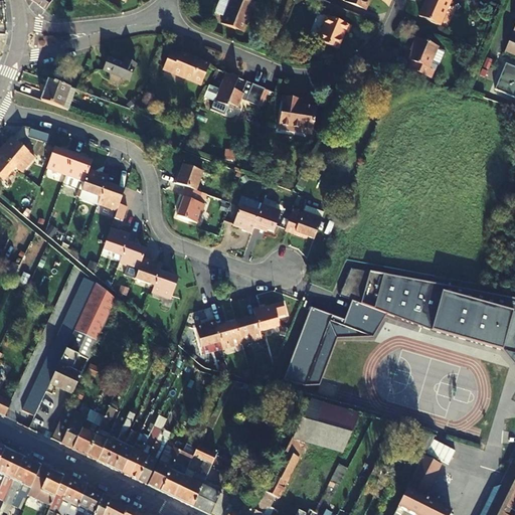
[(32,0),(44,9),(44,10),(45,9),(45,8),(51,0),(32,0)]
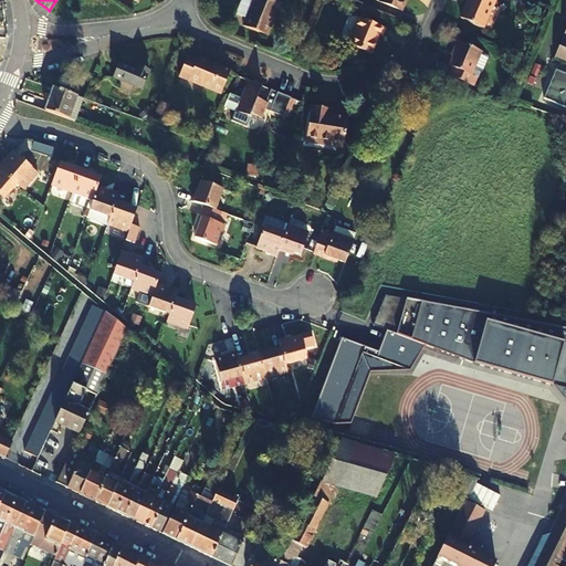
[(251,0),(239,0),(233,17),(243,21),(251,0)]
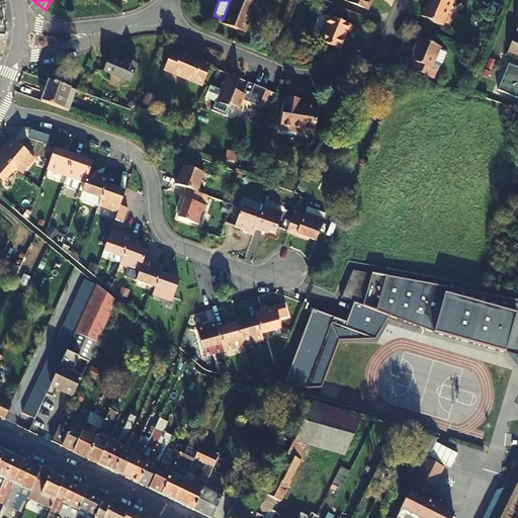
[(230,0),(223,19),(220,25),(242,34),(254,4),(246,1),(246,0),(230,0)]
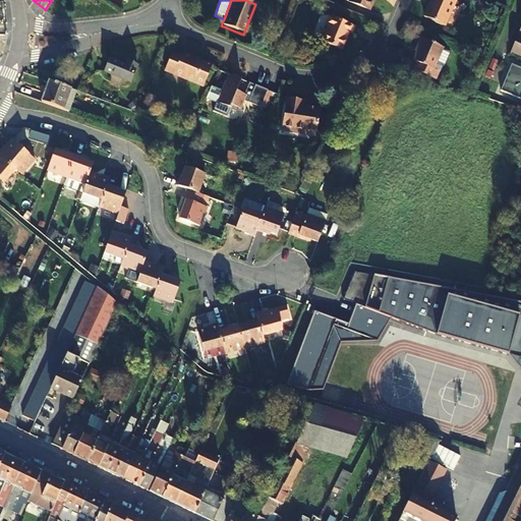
[(369,9),(372,0),(348,0),(349,1),(369,9)]
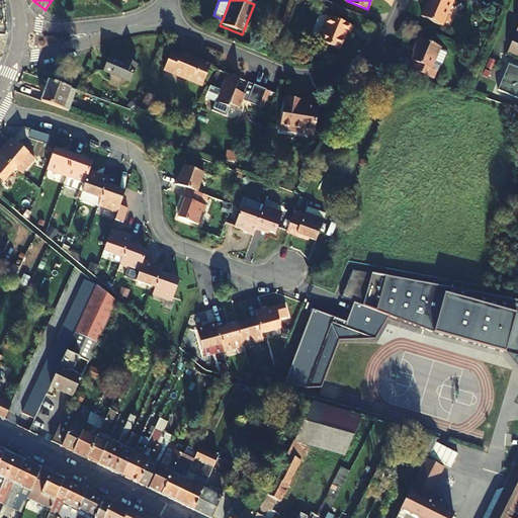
[(443,25),(452,0),(429,0),(422,17),(443,25)]
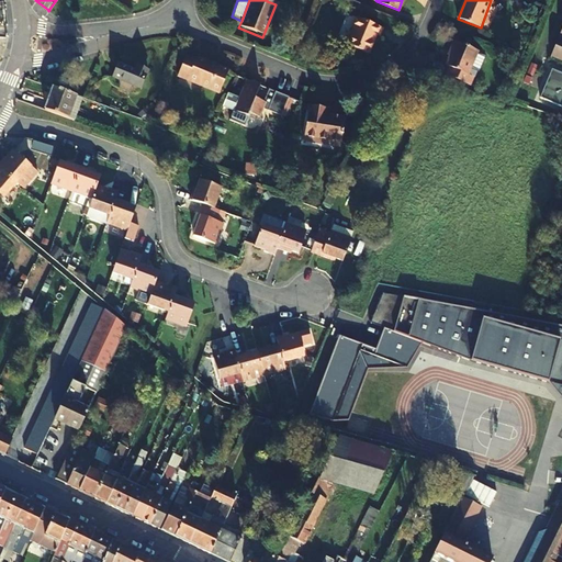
[(36,3),(33,9),(44,17),(47,11),(36,3)]
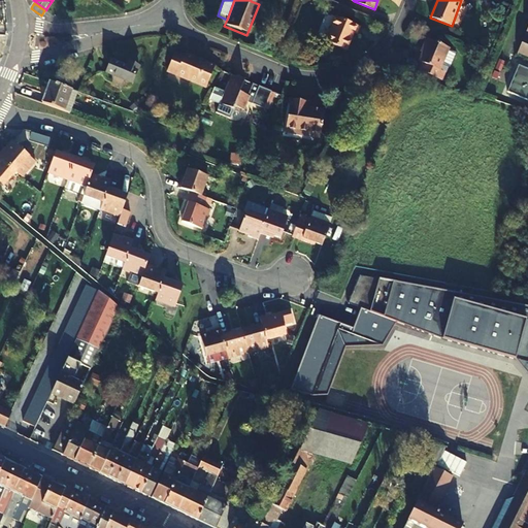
[(359,26),(336,17),(324,46),(343,55),(353,33),(356,34),(359,26)]
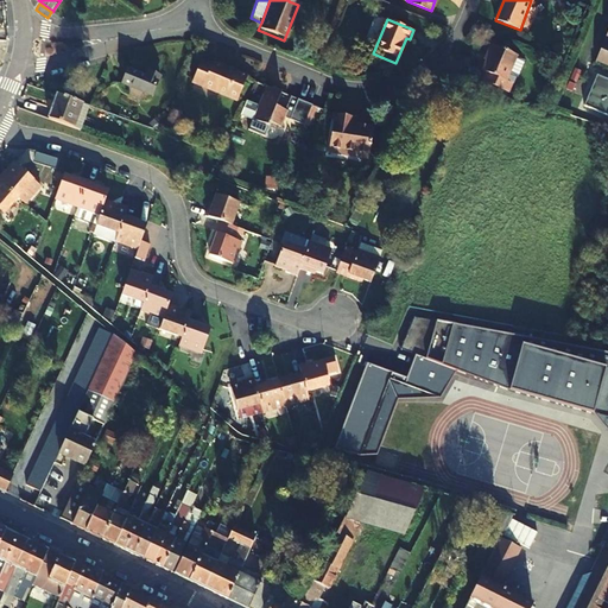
[(607,26),(595,58),(607,63),(607,76),(596,73),(583,103),(607,113),(607,26)]
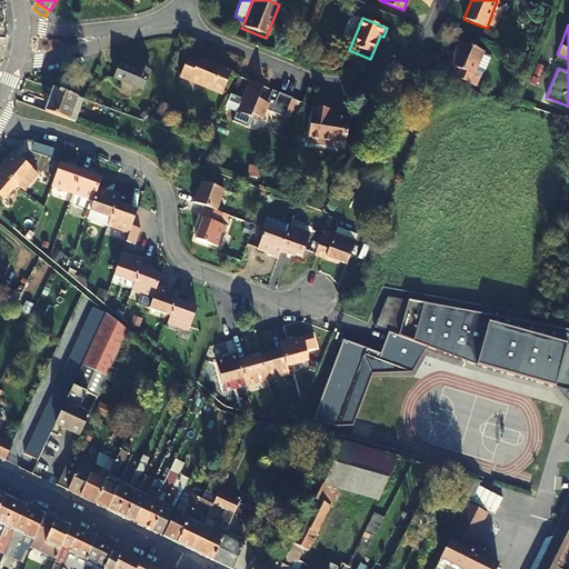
[(472,75),(483,51),(462,41),(451,65),(453,66),(450,75),(473,86),(478,77),(472,75)]
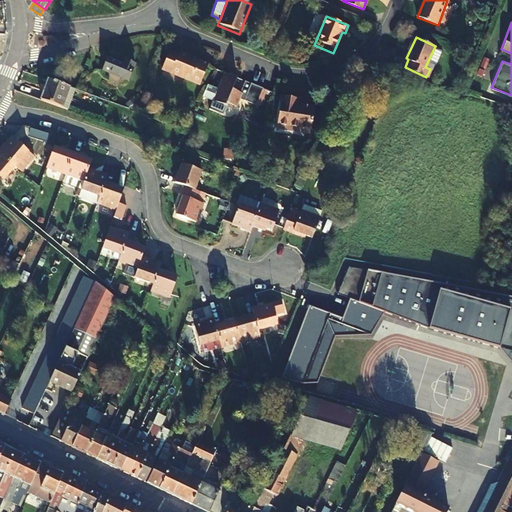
[(168,50),(161,68),(196,82),(205,61),(177,50),(176,53),(168,50)]
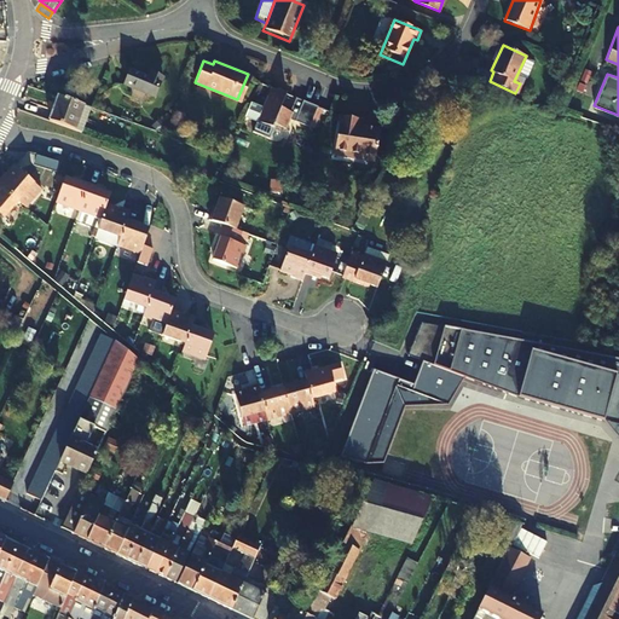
[(128,68),(122,84),(154,96),(161,76),(149,70),(146,75),(128,68)]
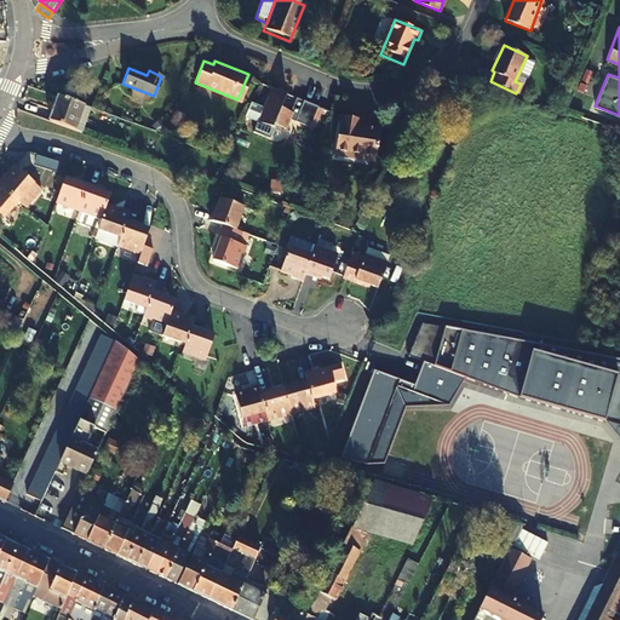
[(285,92),(270,86),(262,107),(250,102),(244,115),(256,120),(251,130),(267,137),(273,122),(277,124),(281,115),(292,120),(294,114),(309,121),(316,104),(296,96),(290,109),(280,104),(285,92)]
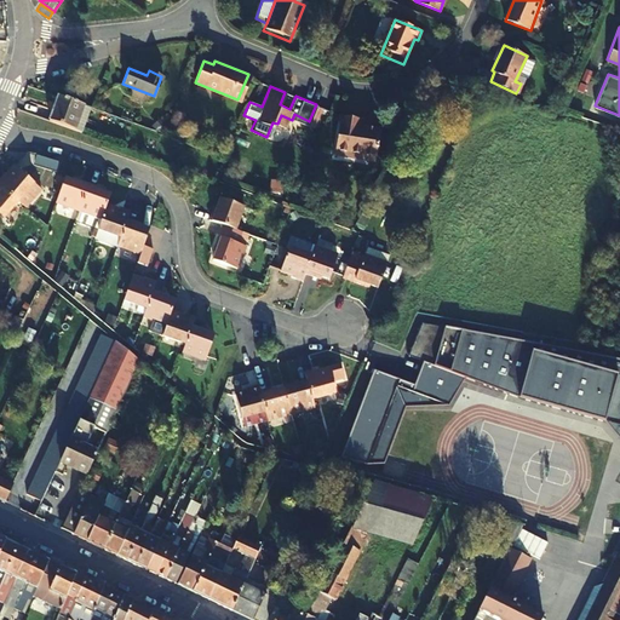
[(49,120),(81,132),(91,108),(89,107),(57,96),(49,120)]
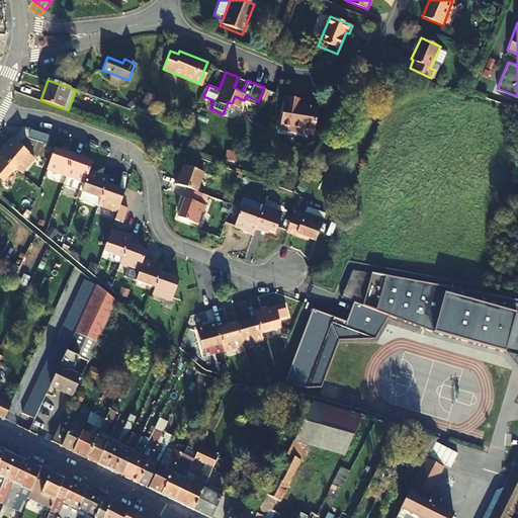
[(278,127),(290,130),(291,125),(315,130),(319,108),(301,105),(303,99),(284,95),(278,127)]
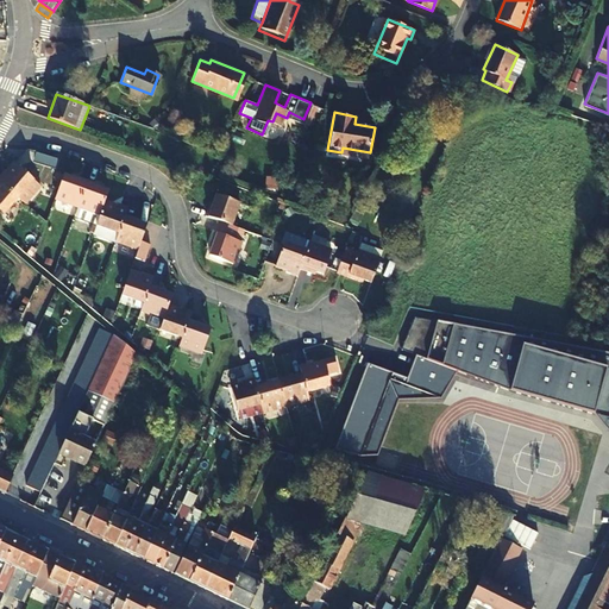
[(343,148),(341,152),(369,158),(370,152),(343,148)]
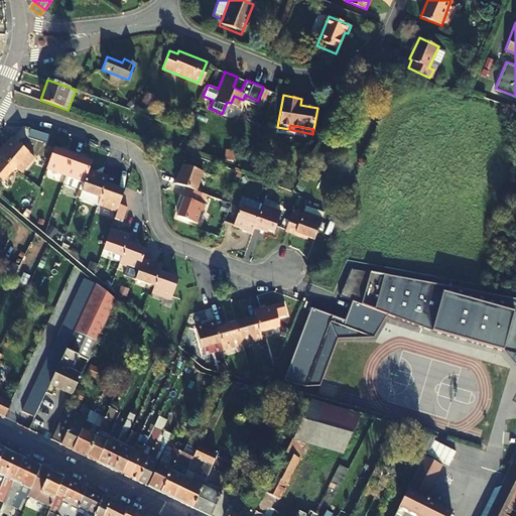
[(0,152),(16,166),(28,151),(12,138),(7,145),(4,143),(0,148),(0,152)]
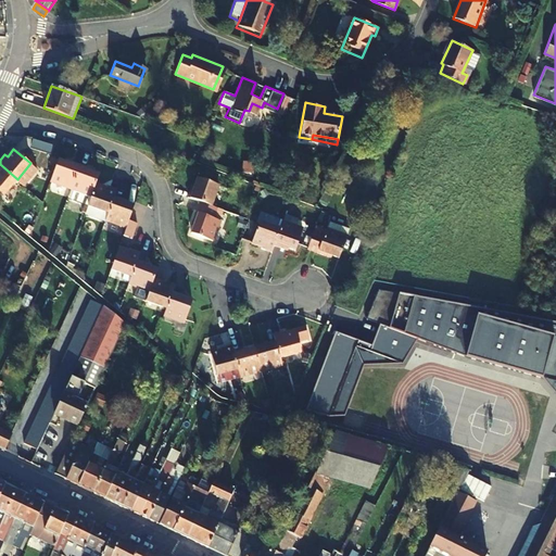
[(72,187),(79,163),(70,160),(68,162),(59,158),(51,179),(72,187)]
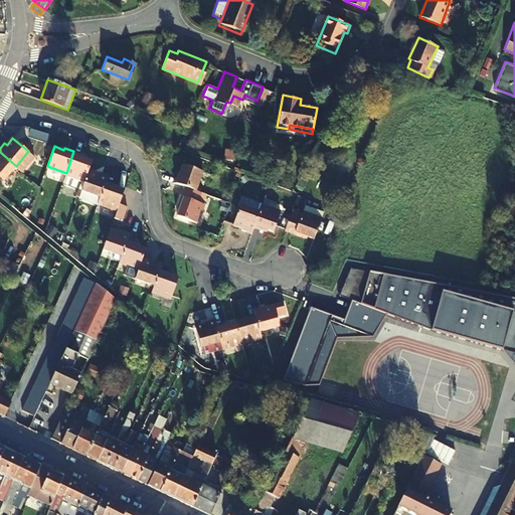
[(34,157),(28,151),(16,166),(22,171),(34,157)]
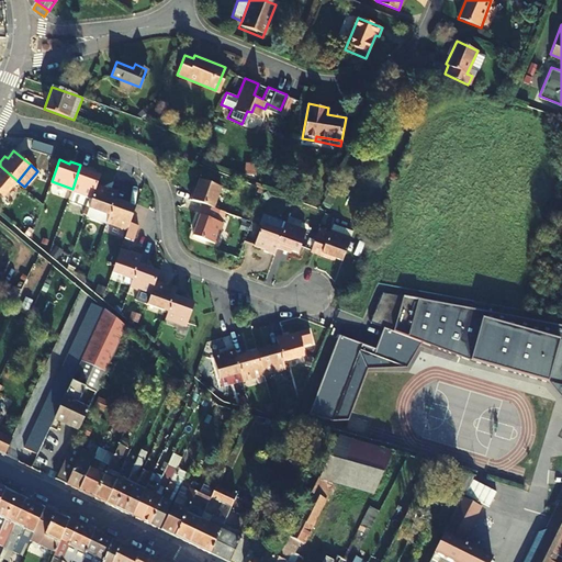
[(80,165),(72,189),(75,190),(71,200),(85,205),(88,206),(89,205),(92,197),(97,184),(100,175),(89,171),(90,168),(80,165)]
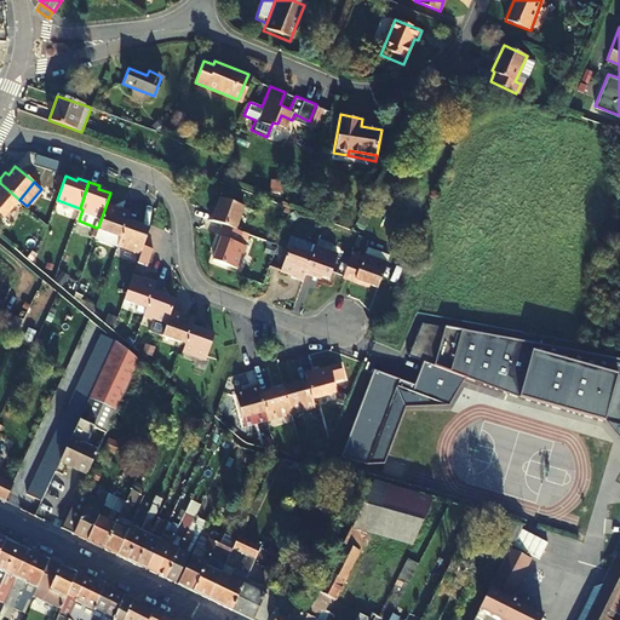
[(19,200),(0,183),(0,216),(4,219),(19,200)]
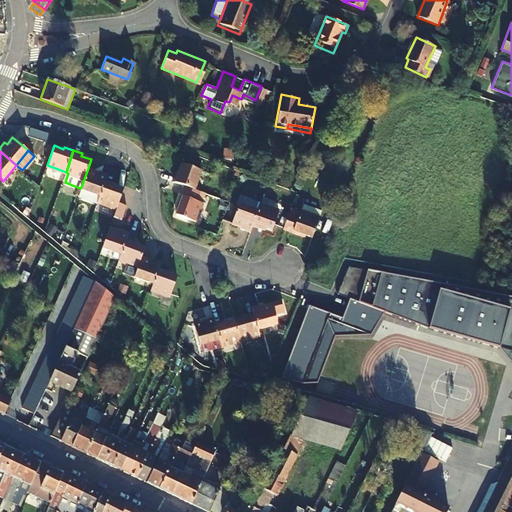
[(170,180),(181,184),(192,188),(199,169),(180,162),(176,171),(174,170),(170,180)]
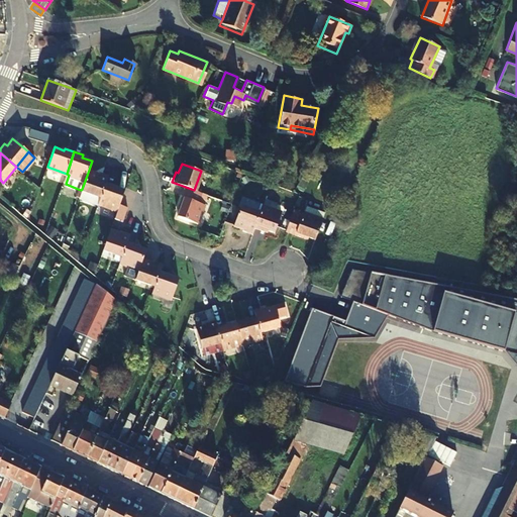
[(107,181),(109,175),(99,171),(98,173),(89,170),(85,181),(82,189),(101,197),(107,181)]
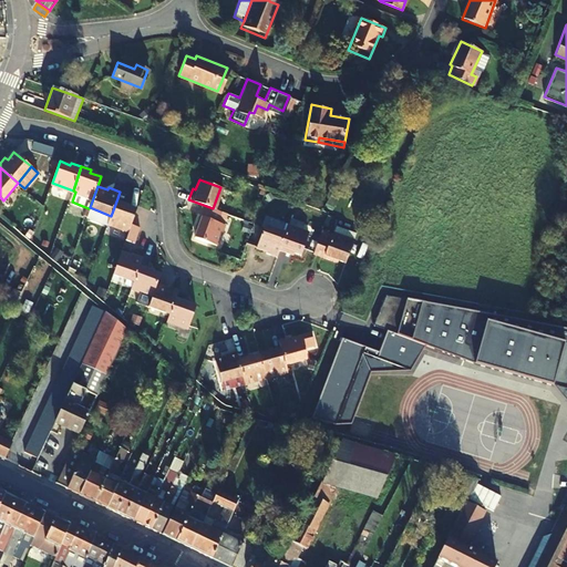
[(127,202),(117,198),(111,216),(109,222),(130,229),(137,208),(126,204),(127,202)]
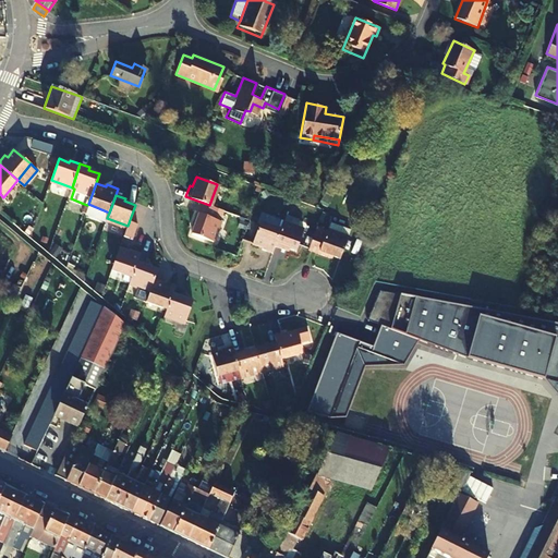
[(189,233),(210,241),(218,219),(215,218),(219,208),(209,205),(197,201),(191,221),(193,222),(189,233)]
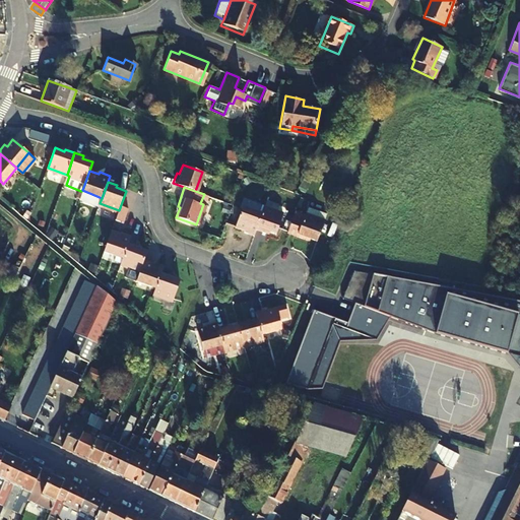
[(102,198),(82,190),(81,191),(79,197),(99,204),(100,203),(102,198)]
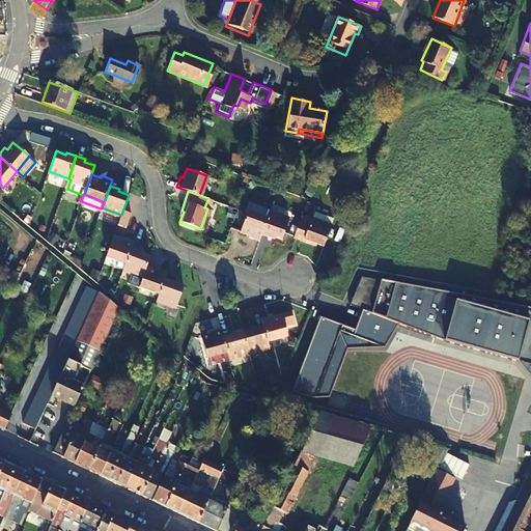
[(255,241),(258,234),(263,218),(246,212),(238,230),(248,234),(247,238),(255,241)]
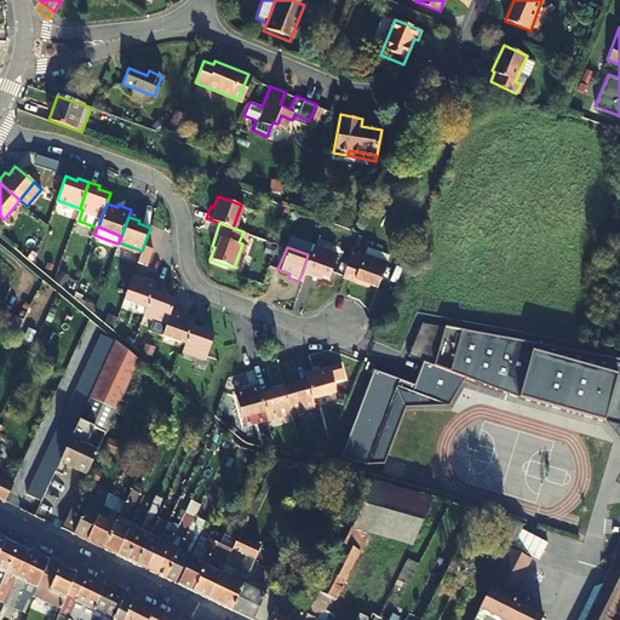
[(308,254),(302,274),(313,279),(314,275),(325,280),(333,256),(310,247),(308,254)]
